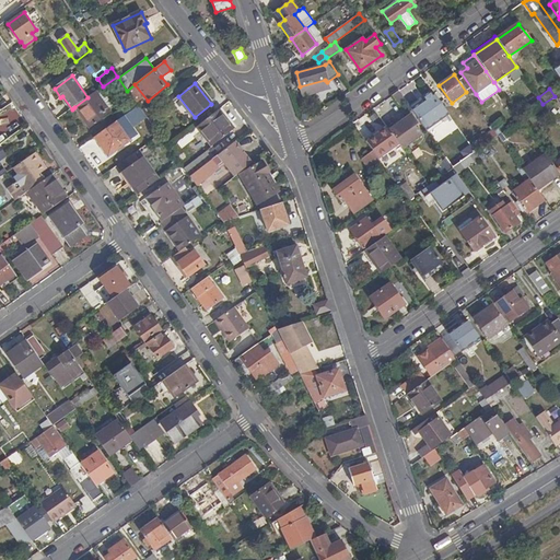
[(398,91),(392,95),(399,104),(405,101),(398,91)]
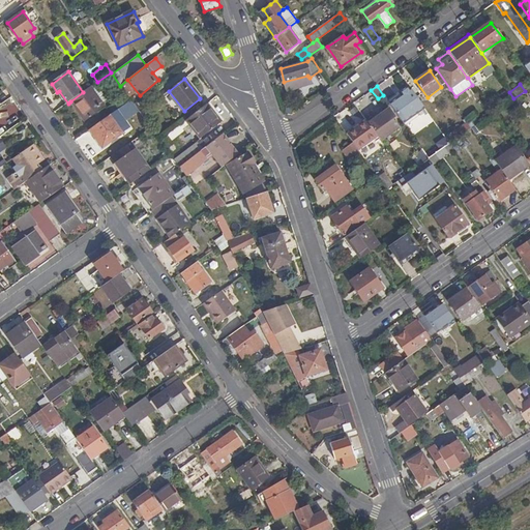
[(402,95),(389,104),(402,121),(423,107),(409,86),(400,92),(402,95)]
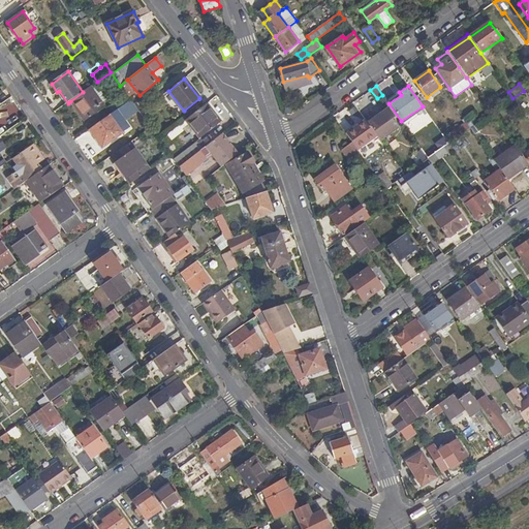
[(105,106),(90,87),(83,92),(70,101),(86,121),(105,106)]
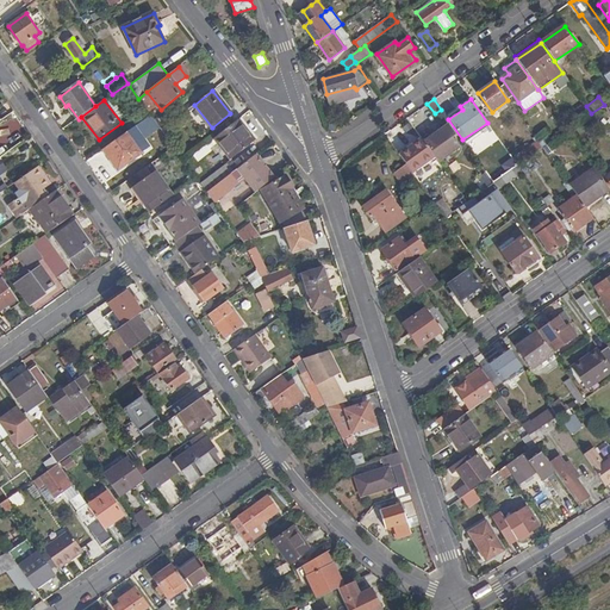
[(576,110),(580,117),(587,112),(583,104),(576,110)]
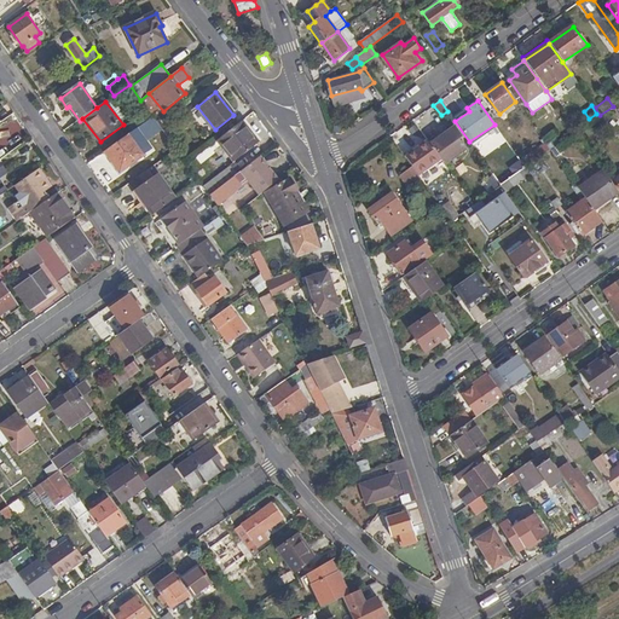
[(67,108),(77,122),(80,121),(69,106),(67,108)]
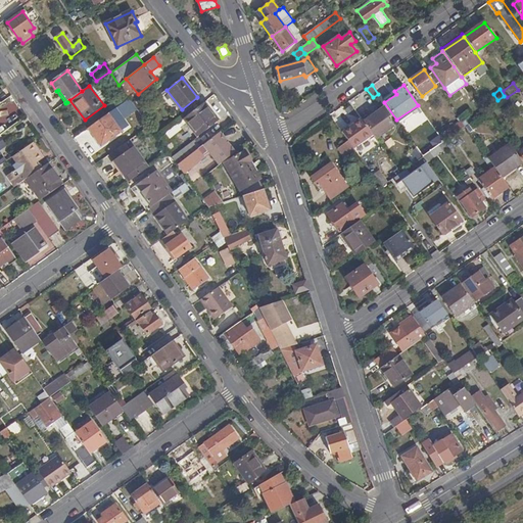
[(130,99),(126,93),(113,102),(117,107),(122,105),(130,99)]
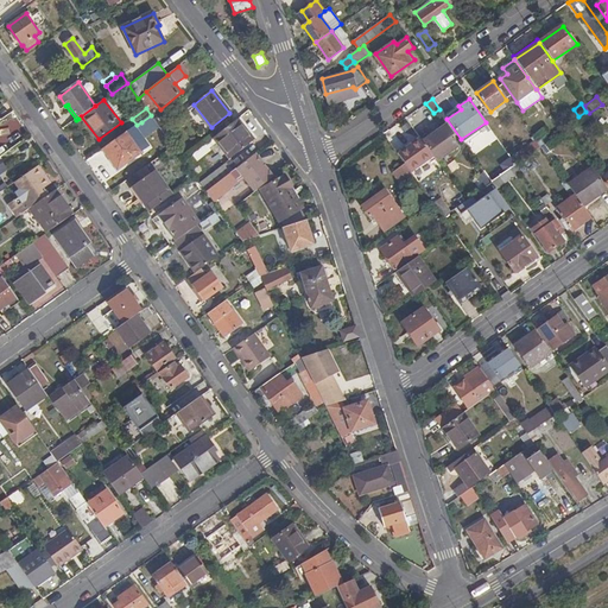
[(605,130),(607,126),(607,121),(599,111),(593,115),(605,130)]
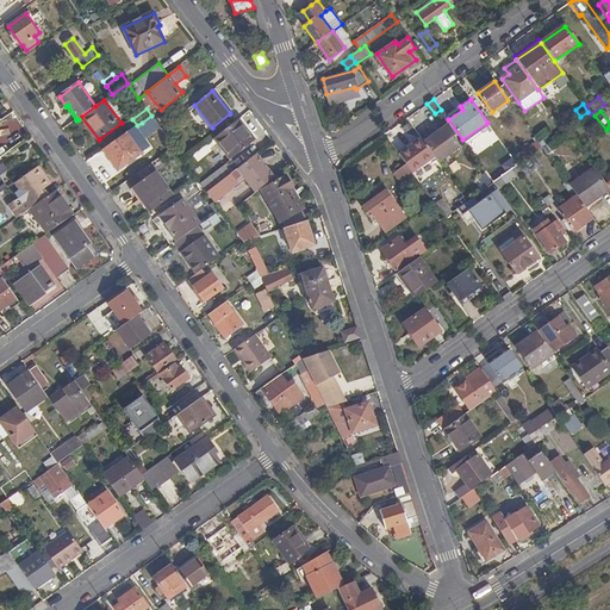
[(155,122),(151,116),(142,123),(145,129),(155,122)]
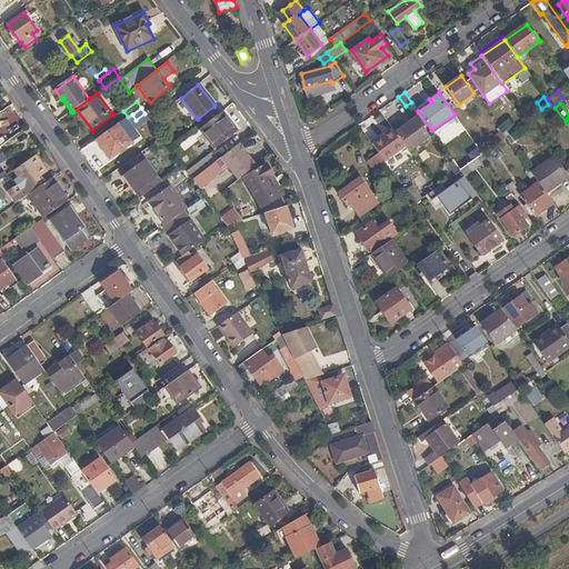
[(241,129),(226,109),(222,111),(238,131),(241,129)]
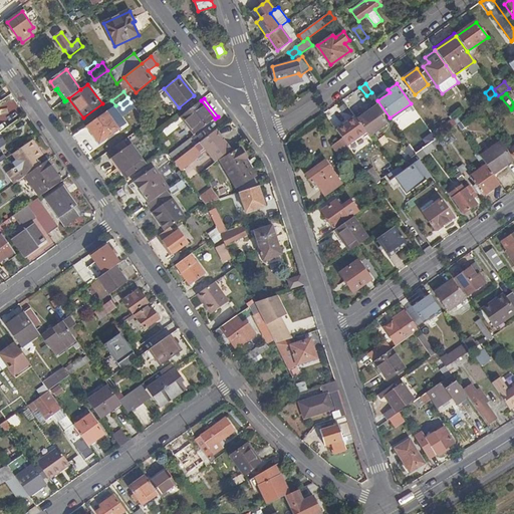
[(201,100),(180,116),(194,135),(215,118),(201,100)]
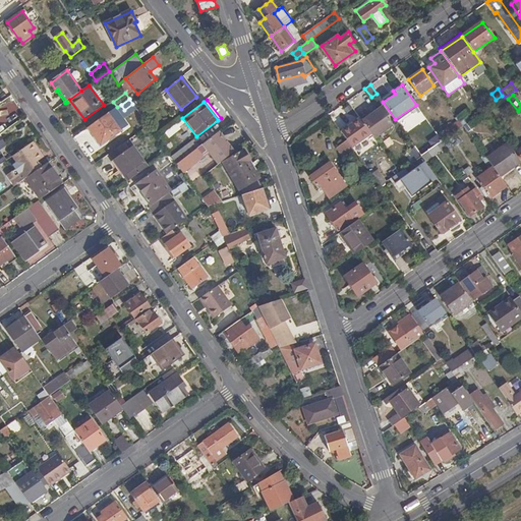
[(363,120),(372,134),(374,137),(391,126),(386,116),(387,115),(382,107),(377,110),(372,106),(366,110),(370,115),(363,120)]
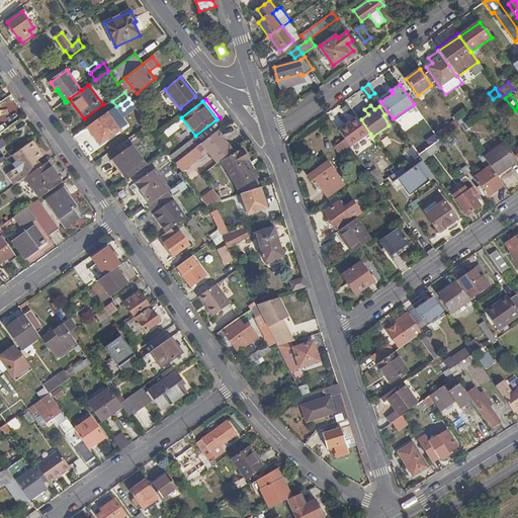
[(456,120),(460,125),(482,110),(478,105),(456,120)]
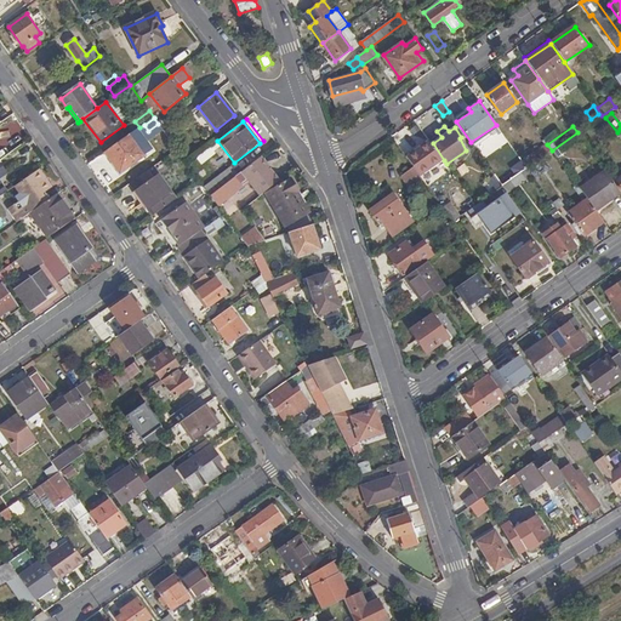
[(130,135),(106,152),(120,172),(144,155),(130,135)]
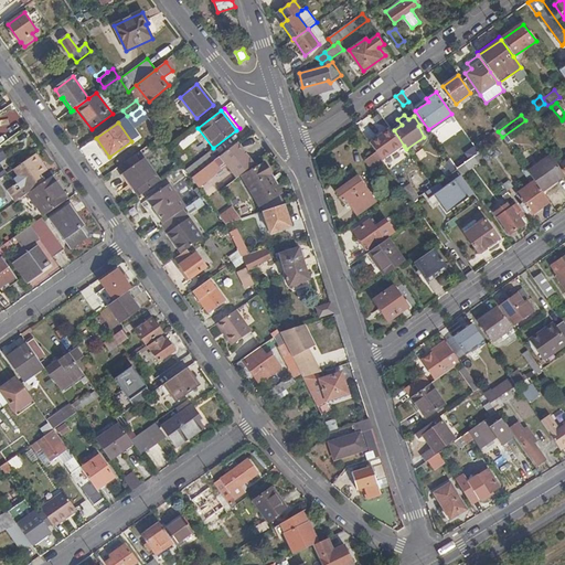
[(0,145),(19,132),(13,126),(0,135),(0,145)]
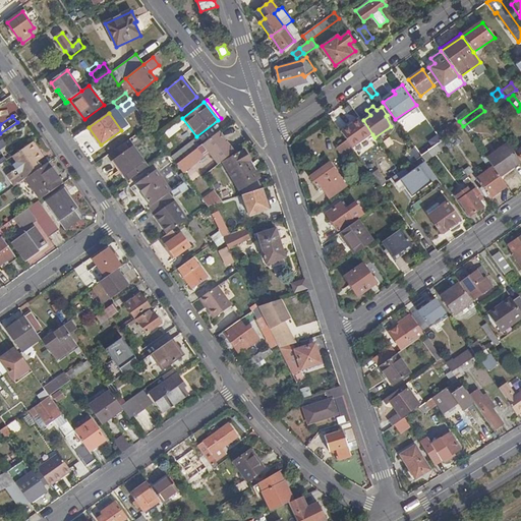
[(360,116),(359,118),(371,135),(372,134),(363,120),(360,116)]
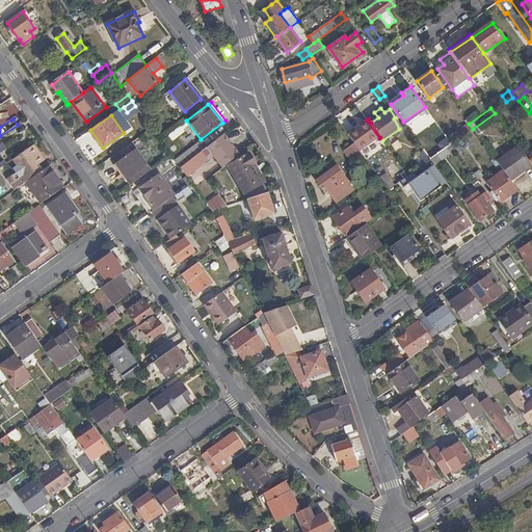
[(367,121),(348,134),(354,143),(361,152),(379,138),(367,121)]
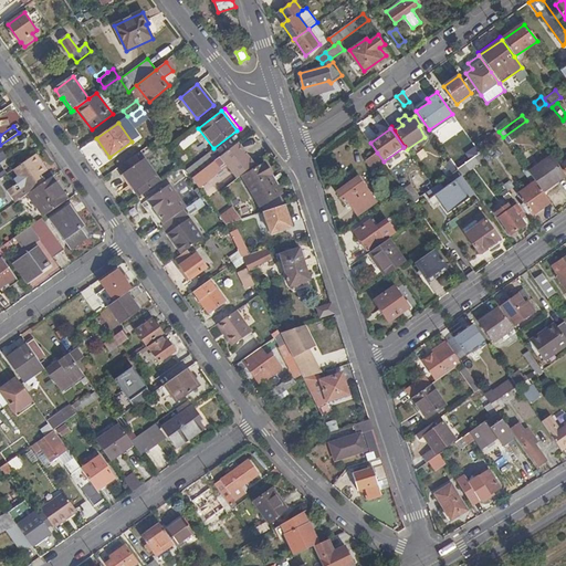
[(477,147),(480,154),(503,137),(499,132),(477,147)]
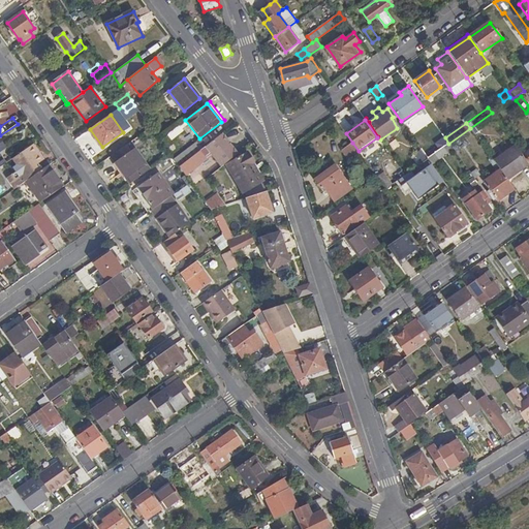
[(170,139),(184,129),(180,124),(166,134),(170,139)]
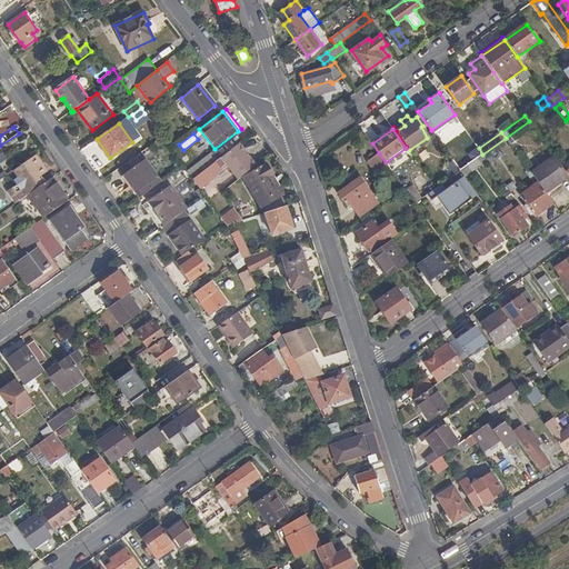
[(212,151),(187,171),(192,179),(199,173),(218,159),(212,151)]
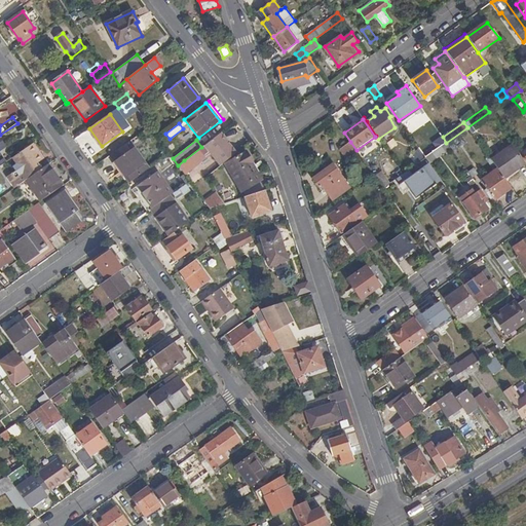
[(347,159),(358,152),(357,150),(350,142),(340,149),(347,159)]
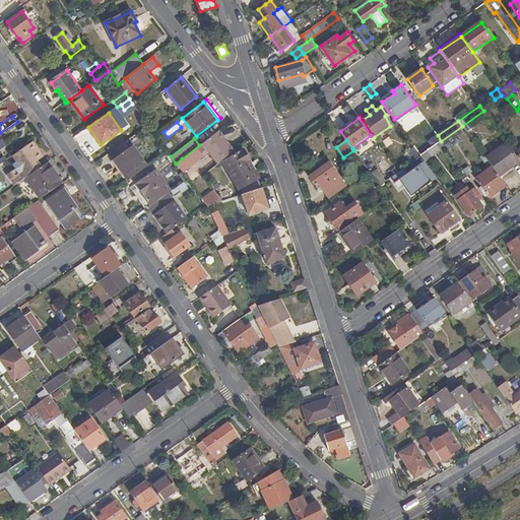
[(441,141),(420,156),(424,161),(445,146),(441,141)]
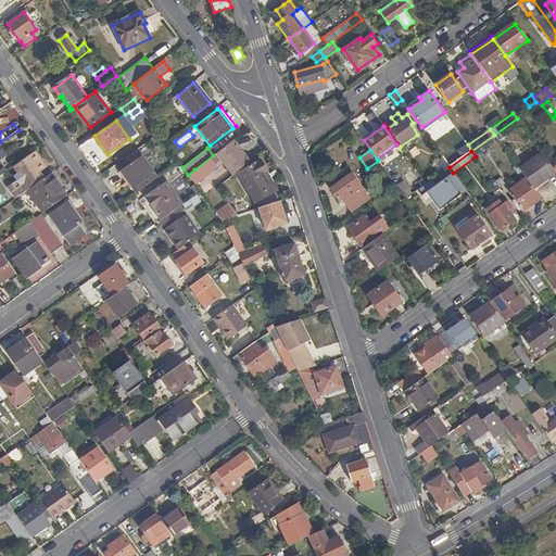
[(43,167),(34,152),(17,164),(27,179),(43,167)]
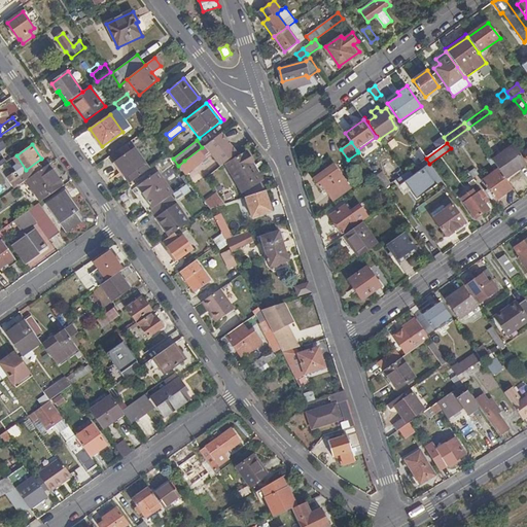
[(126,145),(111,155),(115,163),(131,152),(126,145)]
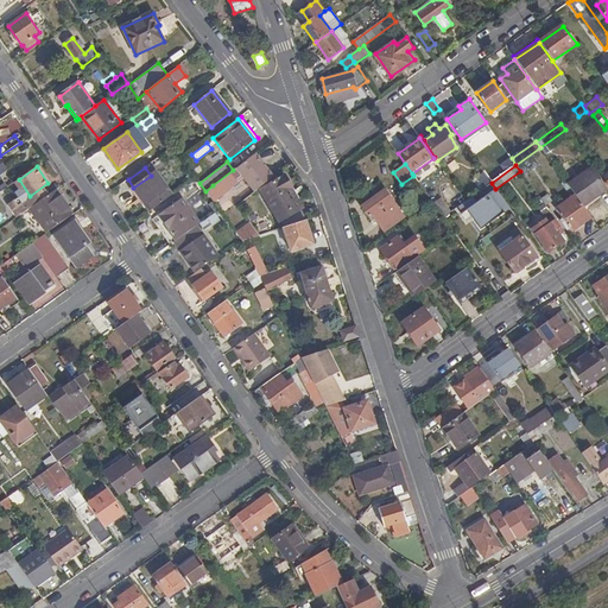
[(582,207),(607,189),(593,168),(567,185),(575,196),(582,207)]
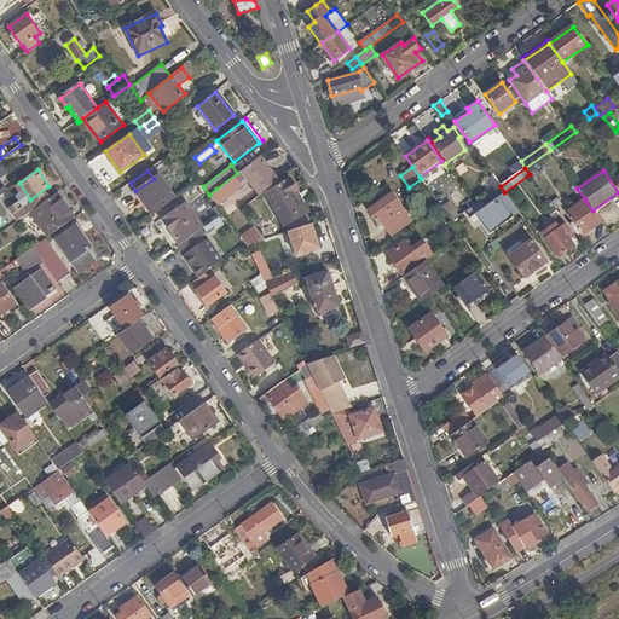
[(247,180),(239,172),(237,173),(217,189),(224,198),(247,180)]
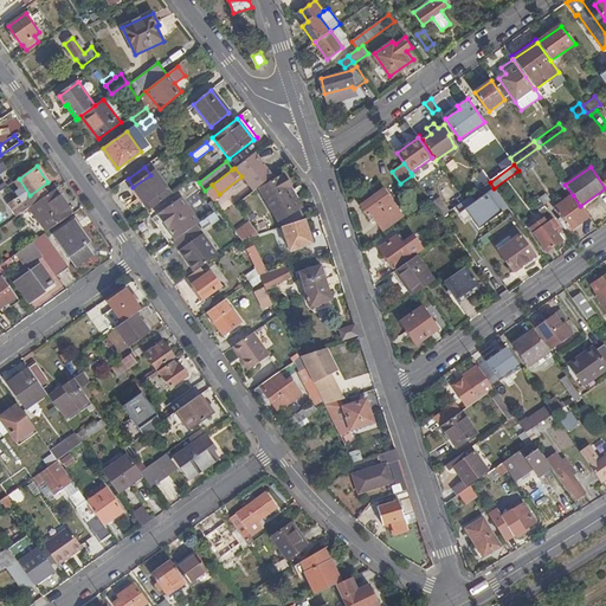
[(471,175),(478,188),(488,182),(482,171),(471,175)]
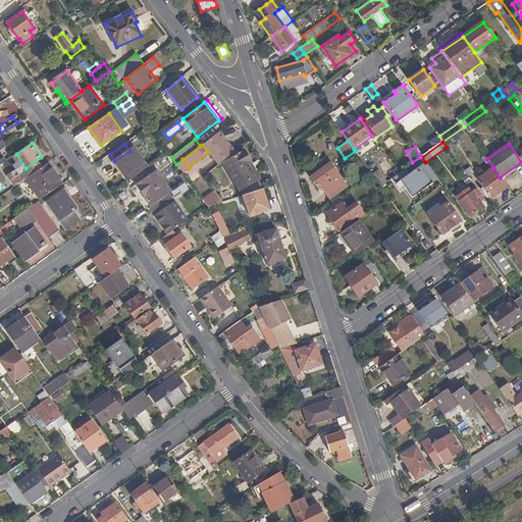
[(114,161),(128,180),(148,167),(134,148),(129,151),(114,161)]
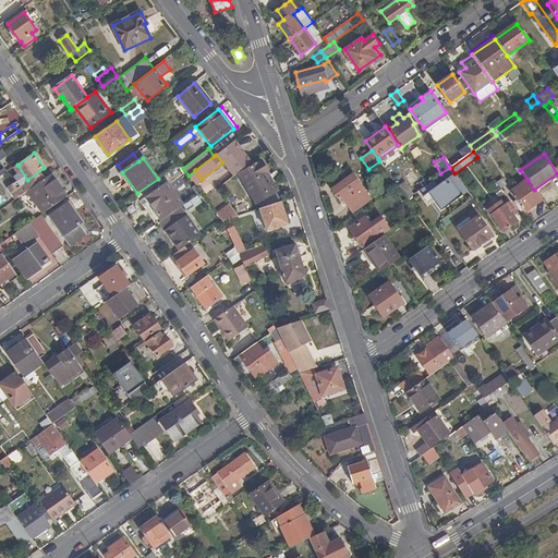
[(242,178),(262,164),(261,162),(240,174),(242,178)]
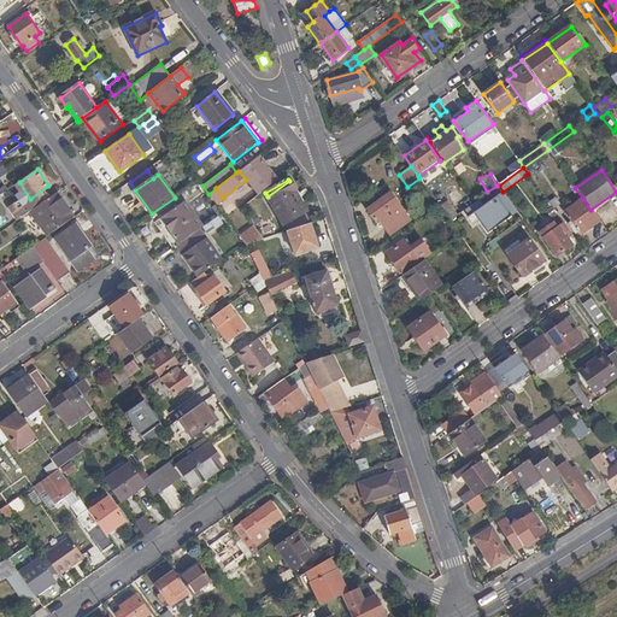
[(294,189),(289,181),(268,197),(285,224),(304,213),(306,211),(293,189),(294,189)]
